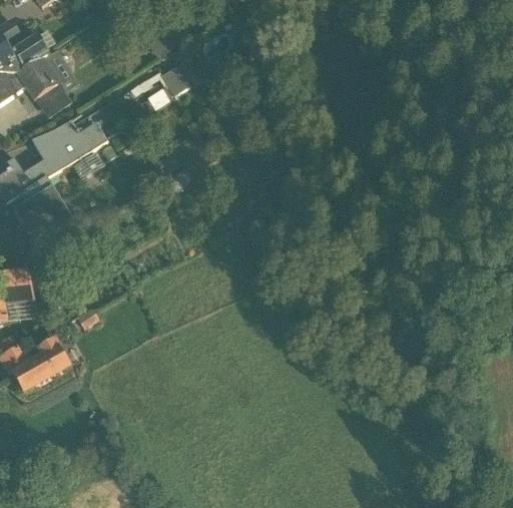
[(0,25),(0,35),(5,43),(20,34),(11,19),(0,25)]
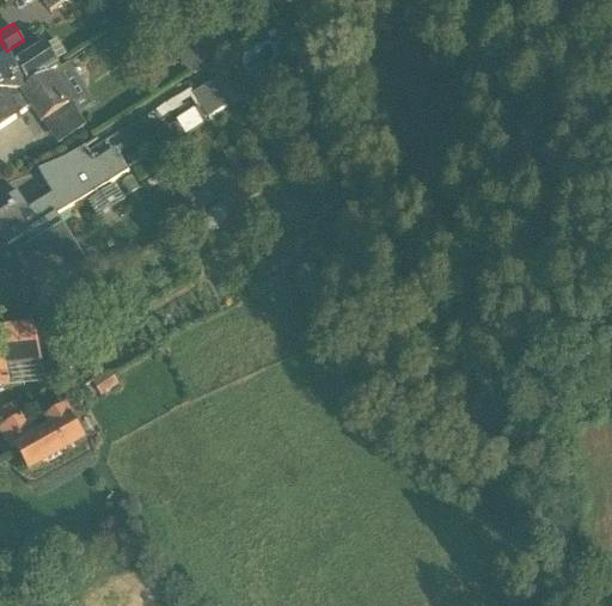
[(44,43),(54,59),(67,50),(56,35),(44,43)]
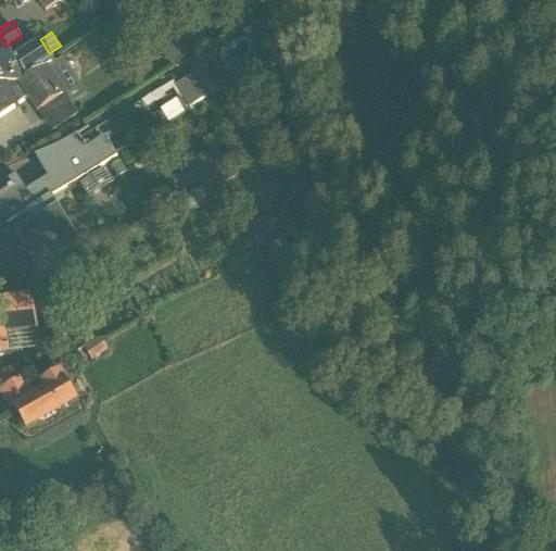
[(172,35),(161,51),(177,62),(189,46),(172,35)]
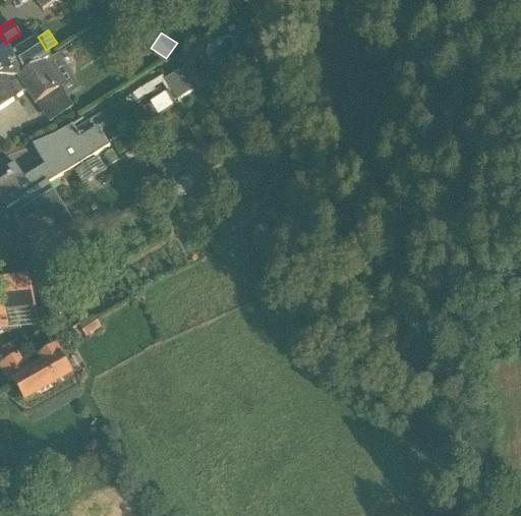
[(0,71),(0,72),(13,70),(18,73),(23,70),(13,52),(11,53),(5,44),(0,36),(0,71)]
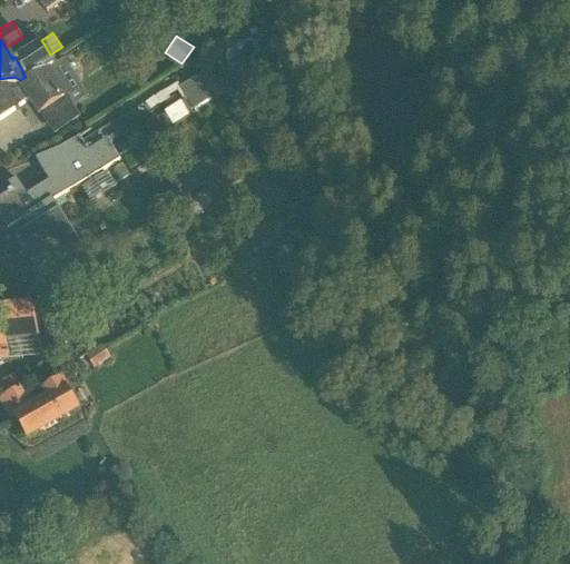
[(41,40),(15,57),(26,77),(45,65),(51,60),(50,58),(51,57),(50,55),(41,40)]
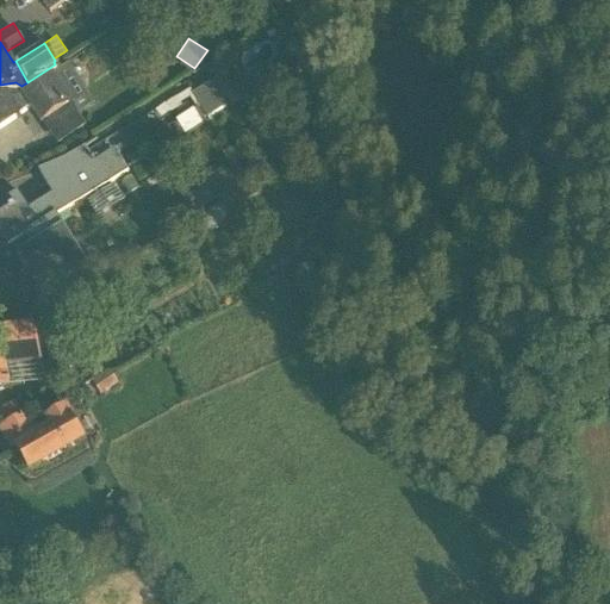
[(67,57),(55,64),(48,69),(67,99),(74,111),(94,98),(67,57)]
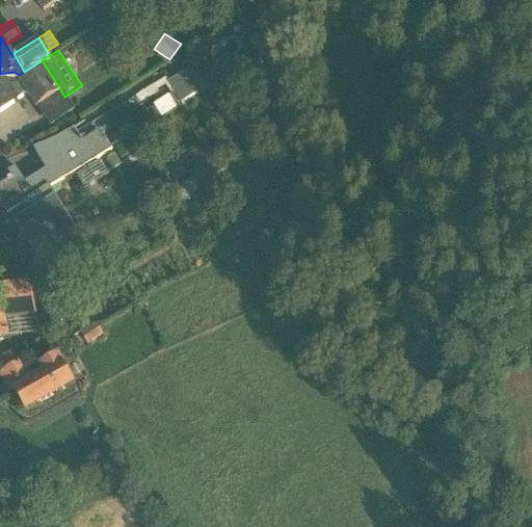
[(27,88),(35,102),(58,86),(42,60),(24,72),(19,75),(27,88)]
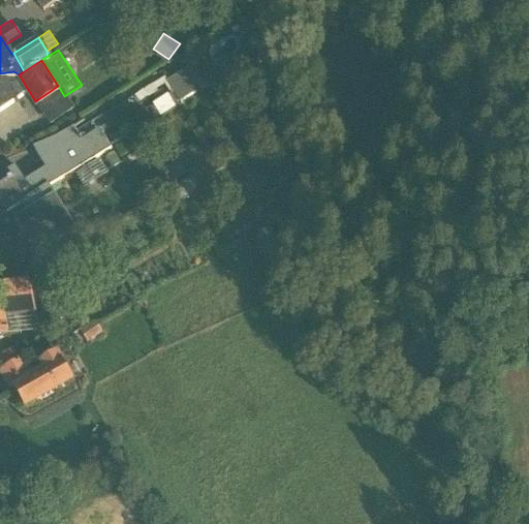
[(185,68),(167,79),(180,98),(197,88),(185,68)]
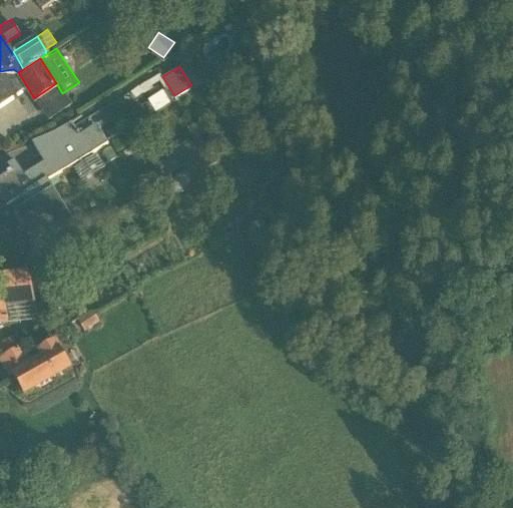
[(17,91),(26,85),(18,72),(13,69),(0,71),(12,89),(14,87),(17,91)]
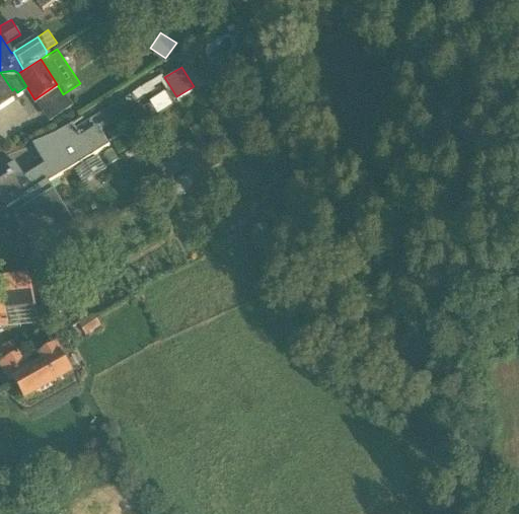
[(12,90),(0,72),(0,71),(0,102),(17,92),(14,88),(12,90)]
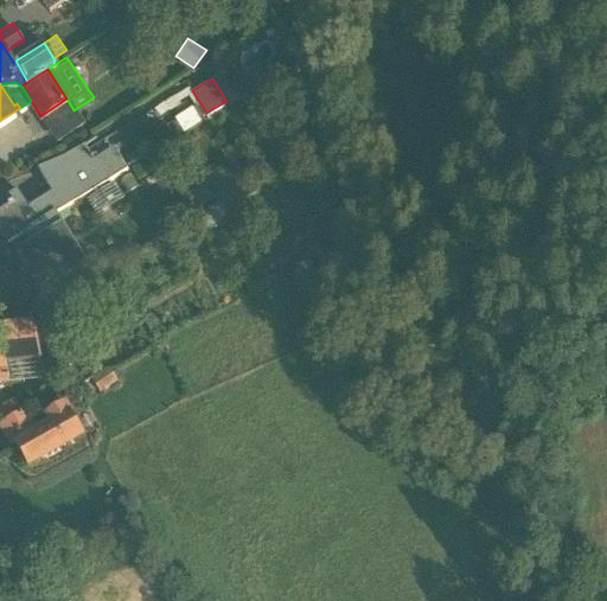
[(154,106),(160,115),(181,102),(179,98),(192,90),(190,85),(154,106)]
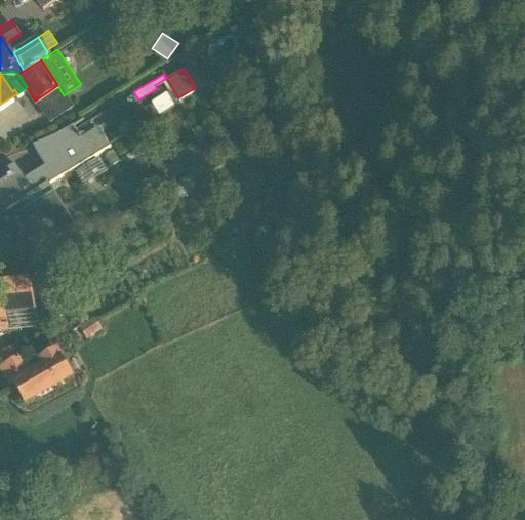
[(64,95),(57,85),(35,101),(50,122),(72,108),(64,95)]
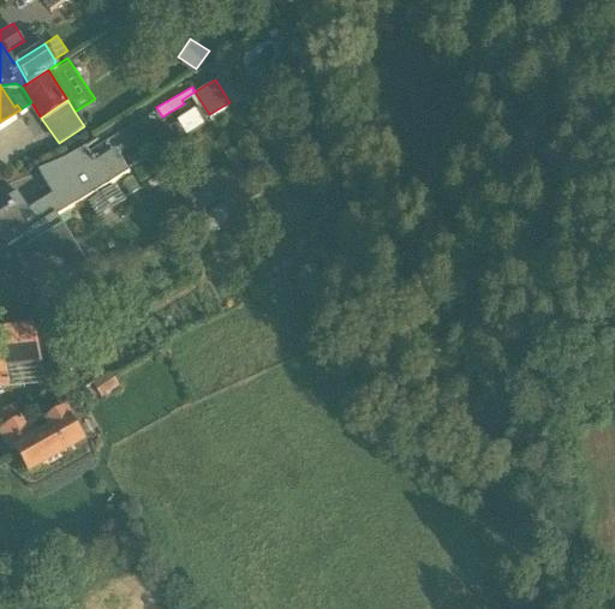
[(178,117),(186,131),(203,120),(195,106),(178,117)]
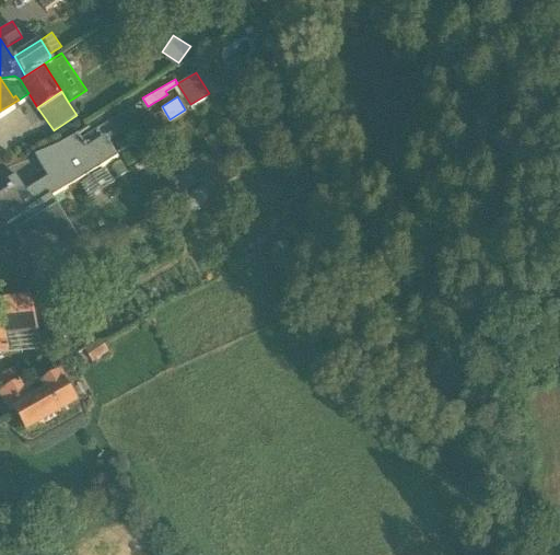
[(41,164),(42,165),(63,153),(60,146),(79,135),(77,130),(59,140),(34,151),(41,164)]
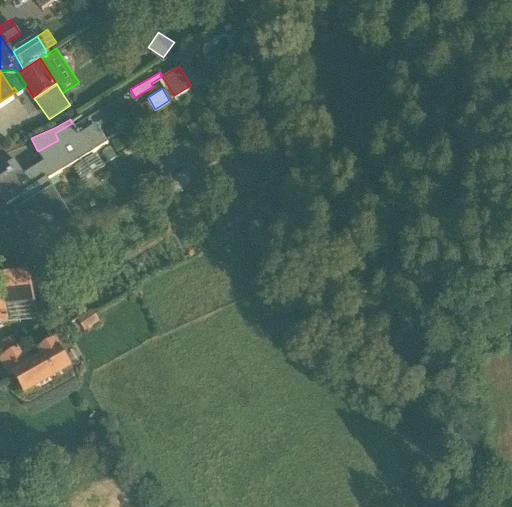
[(76,130),(58,140),(38,151),(42,159),(29,167),(24,171),(15,157),(3,163),(21,191),(45,176),(46,176),(71,161),(88,151),(94,147),(105,140),(94,122),(79,131),(78,130),(76,130)]
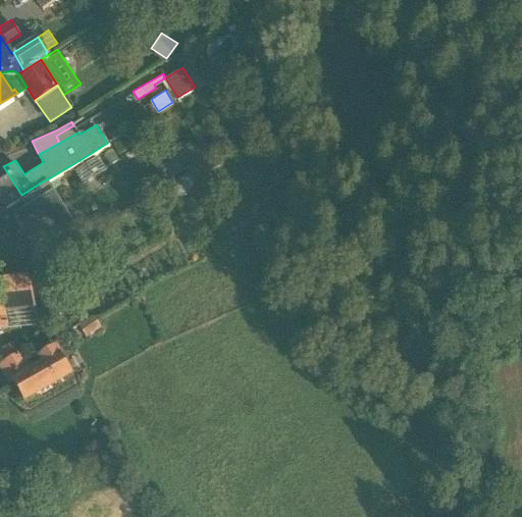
[(56,136),(59,143),(77,133),(73,125),(56,136)]
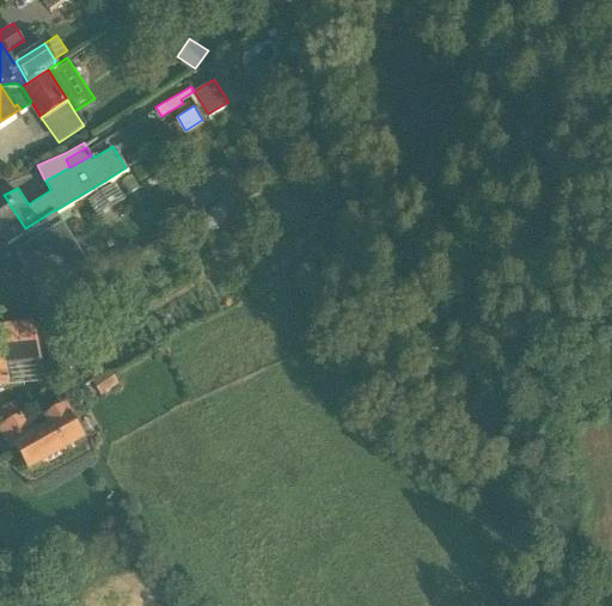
[(207,178),(216,195),(236,183),(225,167),(207,178)]
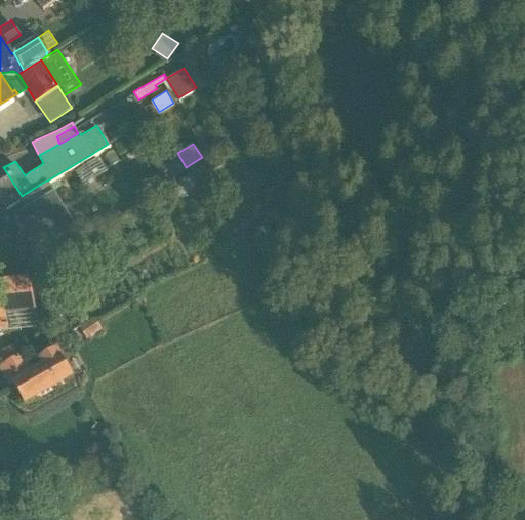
[(113,147),(104,153),(111,164),(120,158),(113,147)]
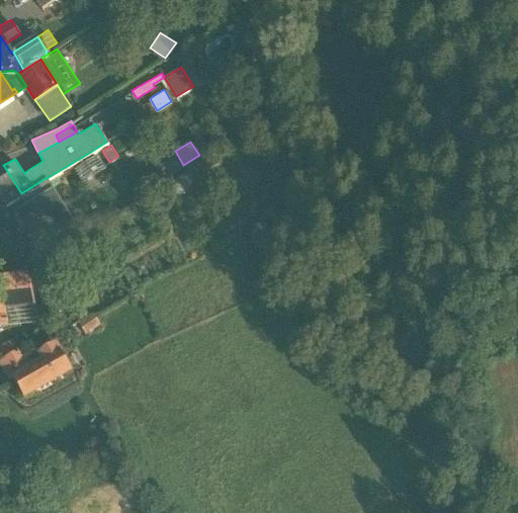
[(106,166),(95,149),(89,153),(72,163),(83,180),(106,166)]
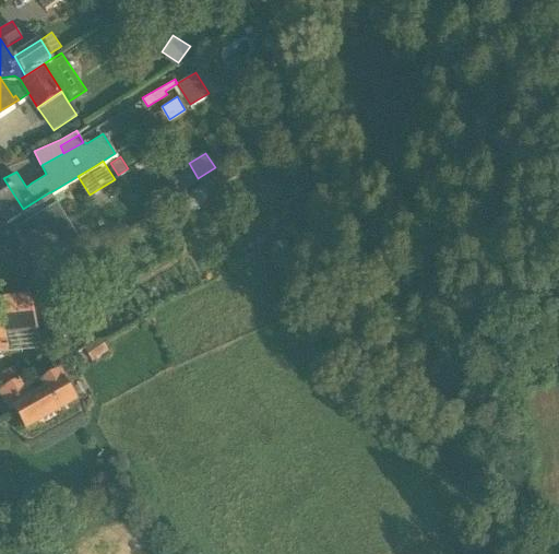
[(198,178),(189,163),(166,178),(175,192),(198,178)]
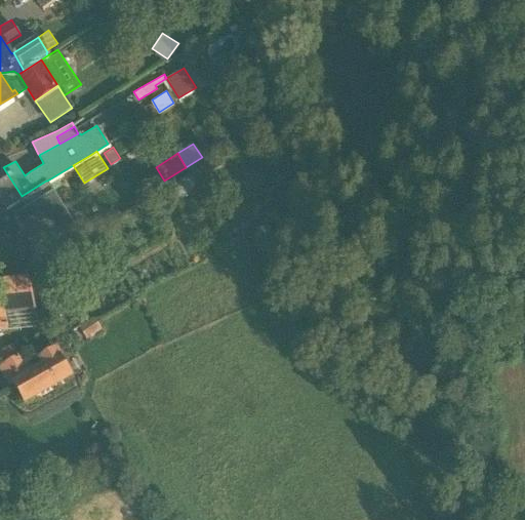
[(21,196),(22,196),(3,167),(2,165),(0,166),(0,200),(1,200),(5,207),(22,197),(21,196)]
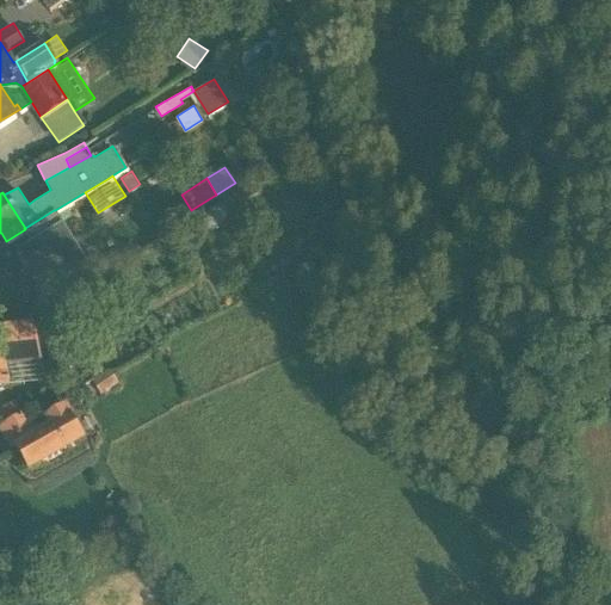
[(195,216),(204,230),(232,215),(223,199),(195,216)]
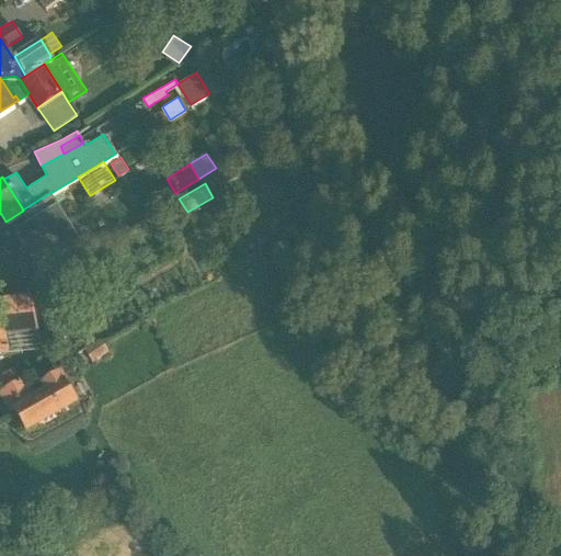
[(23,211),(29,220),(56,203),(50,193),(49,193),(23,210),(22,210),(23,211)]
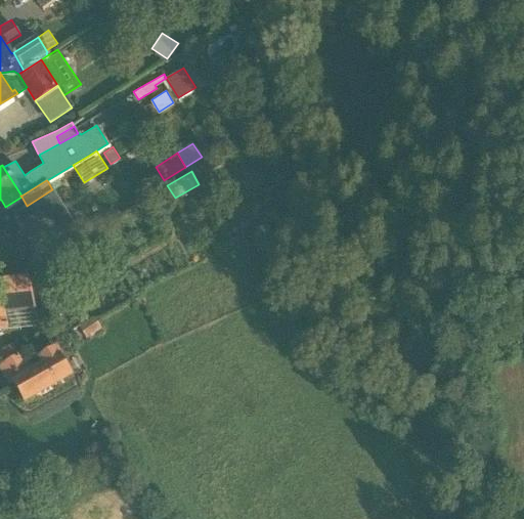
[(26,230),(37,248),(74,225),(52,189),(27,206),(22,209),(32,226),(26,230)]
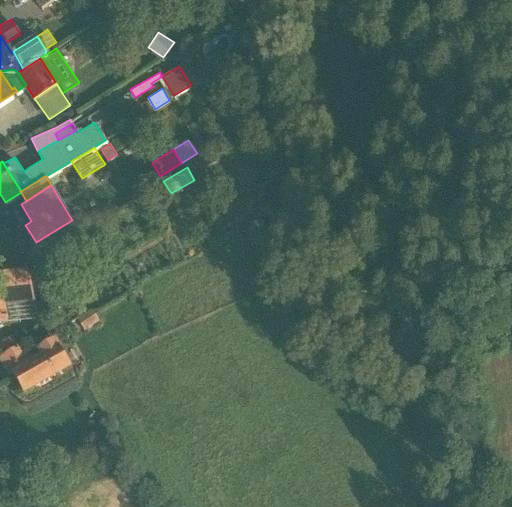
[(15,207),(25,225),(31,221),(21,204),(15,207)]
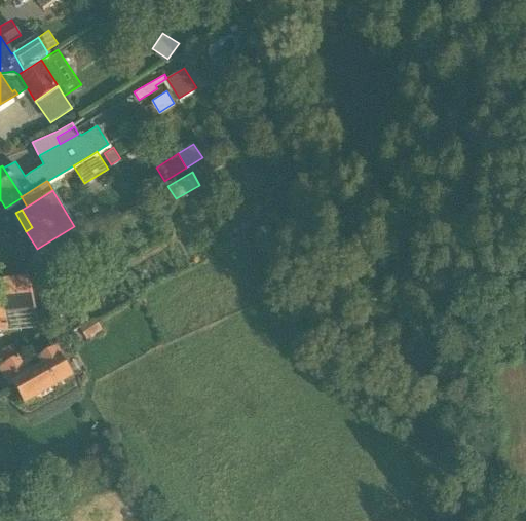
[(0,332),(9,331),(6,313),(32,307),(26,276),(0,281),(0,332)]
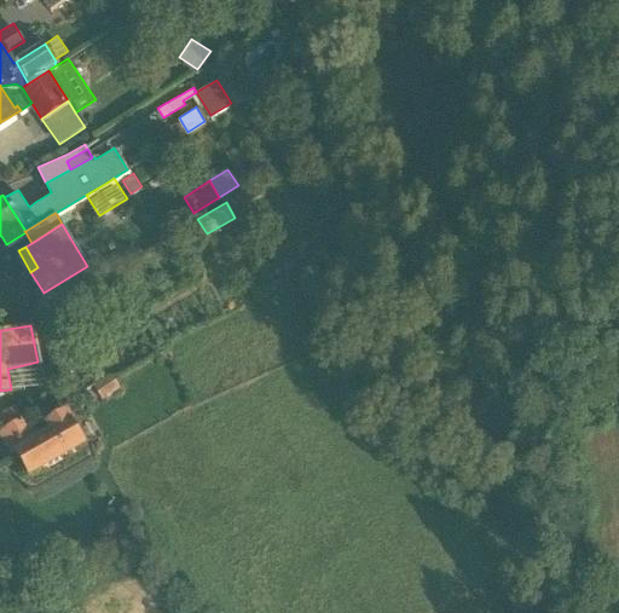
[(7,369),(11,389),(46,382),(42,362),(38,362),(7,369)]
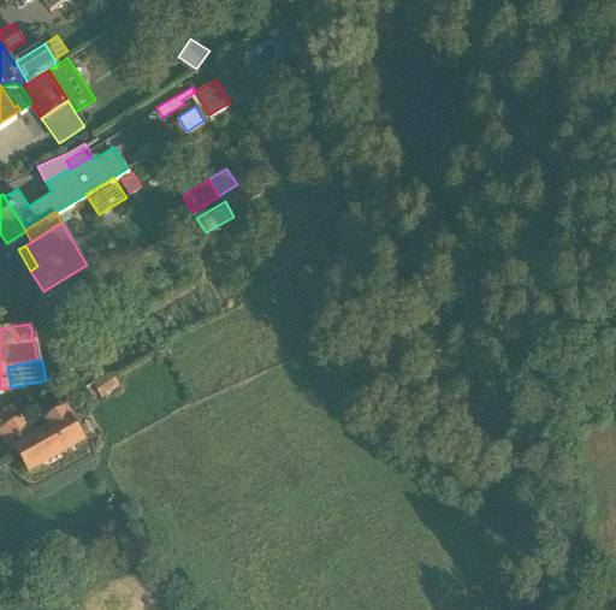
[(0,410),(0,420),(4,426),(23,416),(16,403),(0,410)]
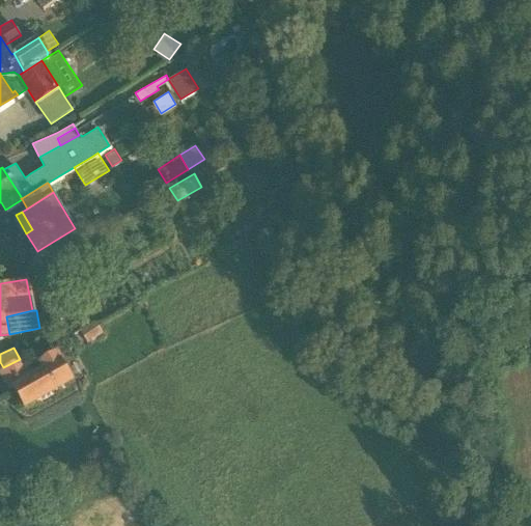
[(9,380),(24,408),(73,381),(57,352),(39,361),(43,366),(28,375),(26,370),(9,380)]
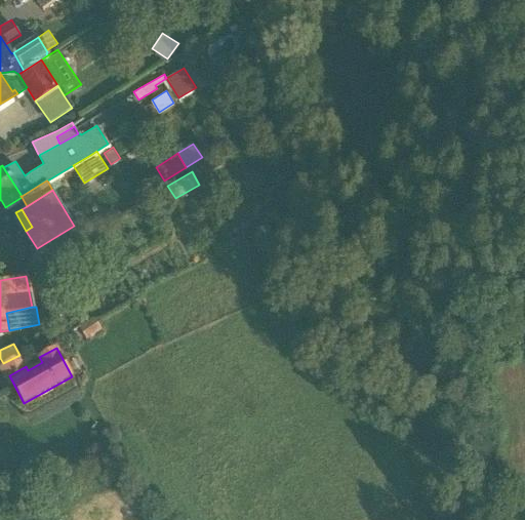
[(3,363),(9,375),(26,366),(19,354),(19,355),(3,363)]
